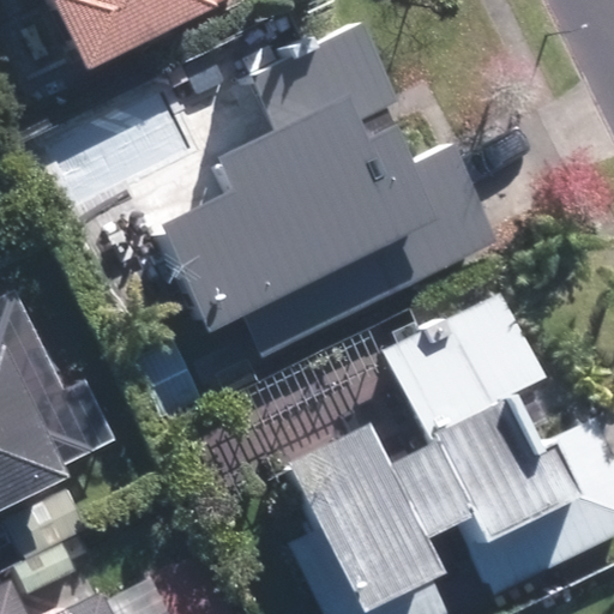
[(53,0),(89,70),(218,6),(216,2),(222,0),(53,0)]
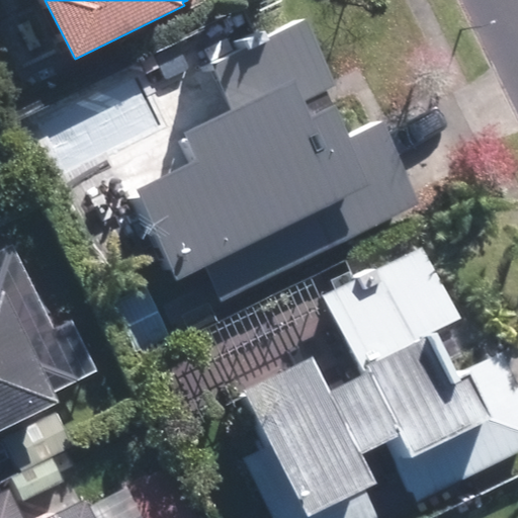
[(348,138),(325,90),(338,85),(306,19),(264,38),(260,30),(239,42),(243,50),(211,65),(234,109),(184,133),(198,163),(136,190),(178,281),(206,268),(224,301),(419,202),(384,119),(348,138)]
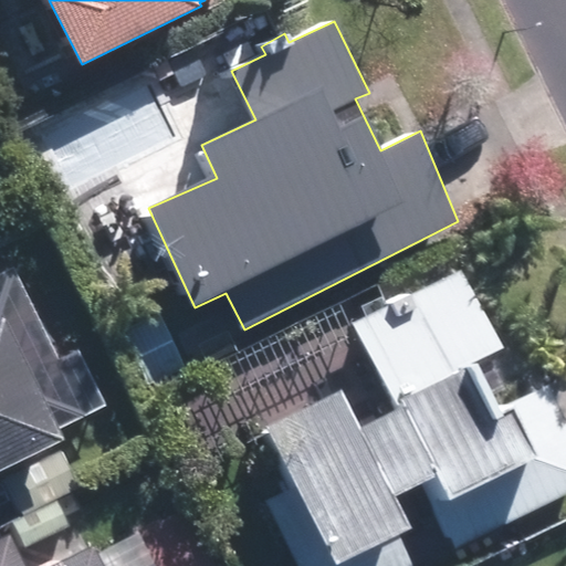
[(422,481),(456,548),(565,493),(565,421),(548,385),(501,409),(477,360),(504,347),(467,269),(353,324),(395,410),(359,428),(342,391),(268,428),(335,565),(410,526),(395,495),(422,481)]
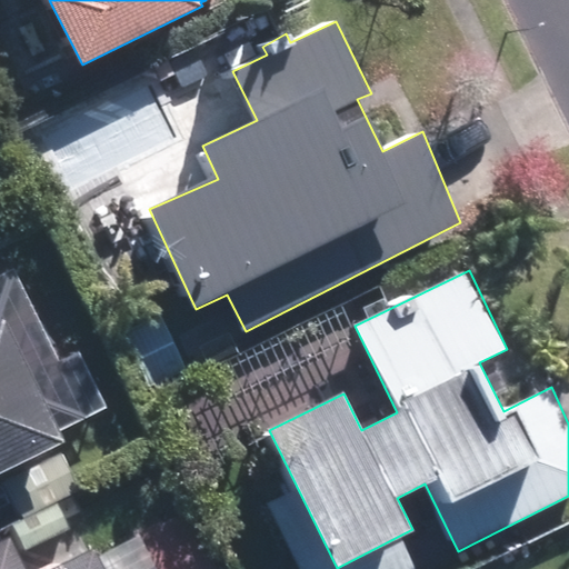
[(0,472),(65,441),(5,320),(0,321),(0,472)]
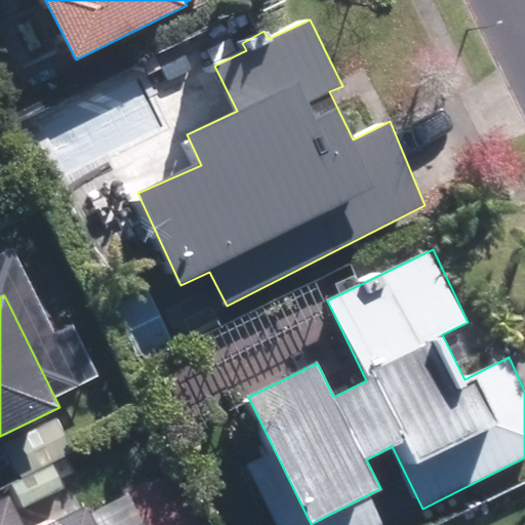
[(9,445),(25,476),(59,458),(46,428),(9,445)]
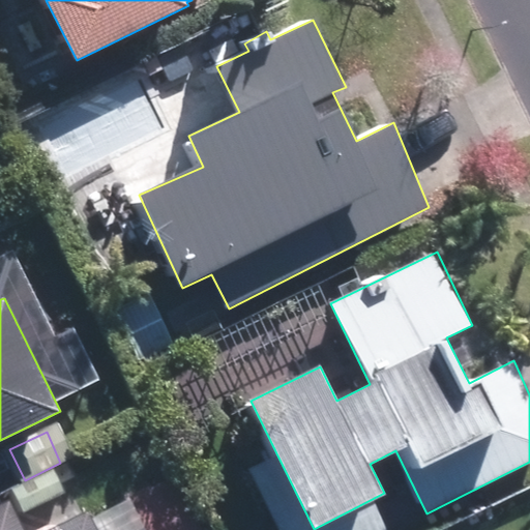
[(54,467),(11,488),(24,511),(66,492),(54,467)]
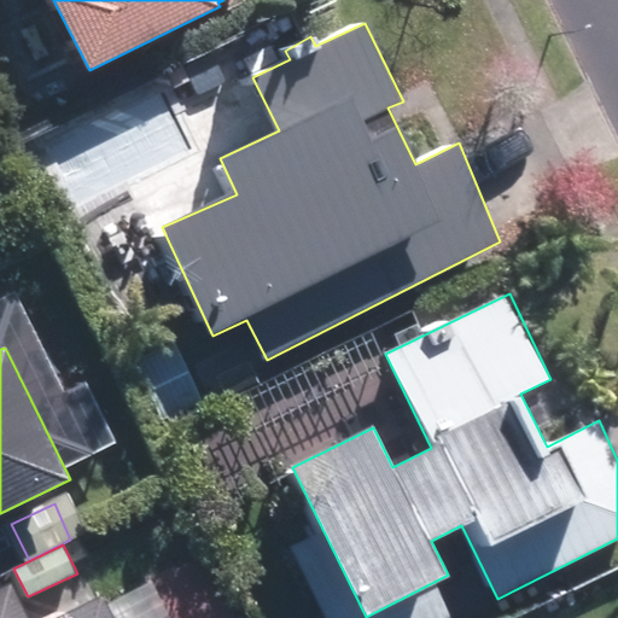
[(0,617),(112,617),(101,595),(54,617),(29,617),(11,582),(0,587),(0,617)]
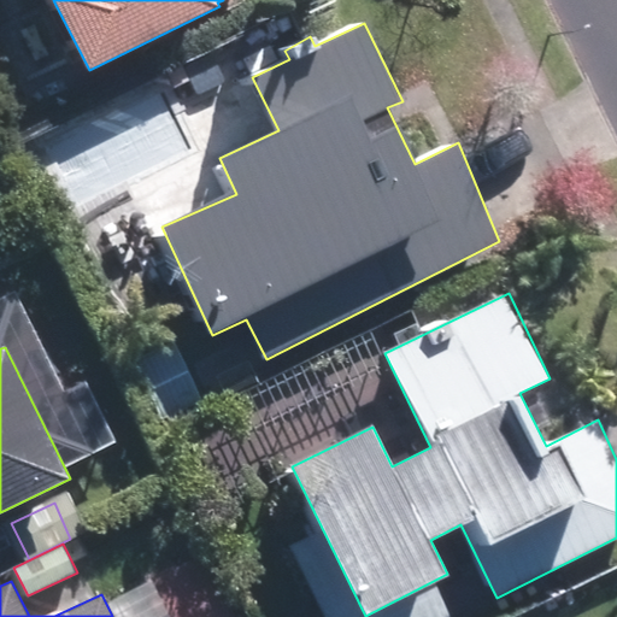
All buildings are outlined.
